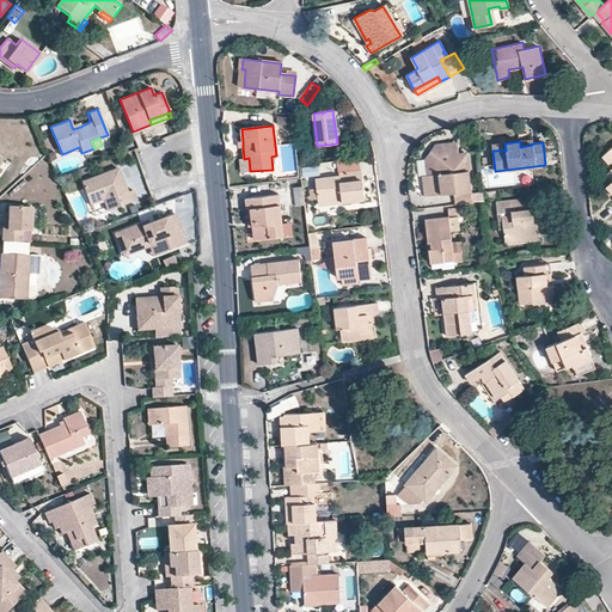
[(452,148),(451,142),(435,144),(424,159),(427,176),(422,177),(424,196),(454,193),(471,190),(466,153),(459,153),(458,147),(452,148)]
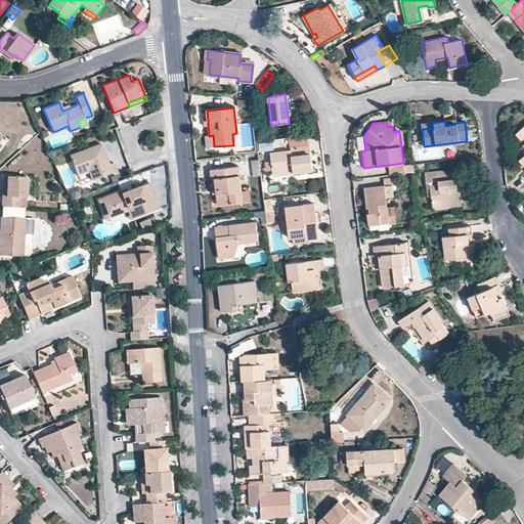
[(206,147),(214,146),(213,135),(209,136),(205,136),(206,147)]
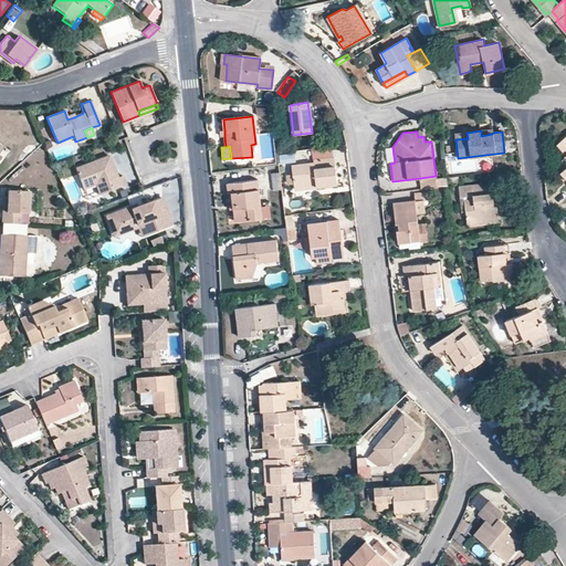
[(122,174),(117,176),(112,178),(109,173),(115,170),(108,154),(73,167),(82,188),(94,184),(98,194),(125,184),(122,174)]
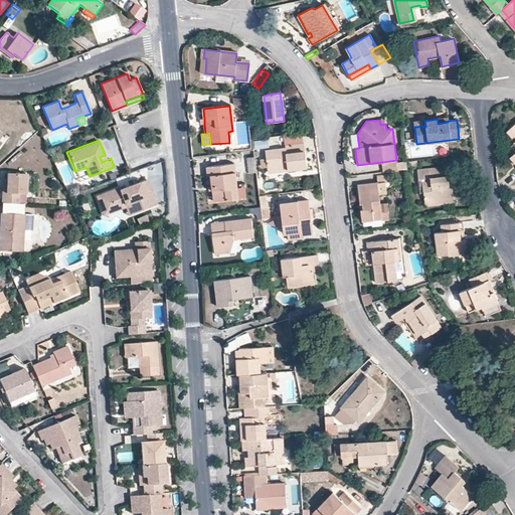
[(254,142),(255,150),(270,148),(269,140),(254,142)]
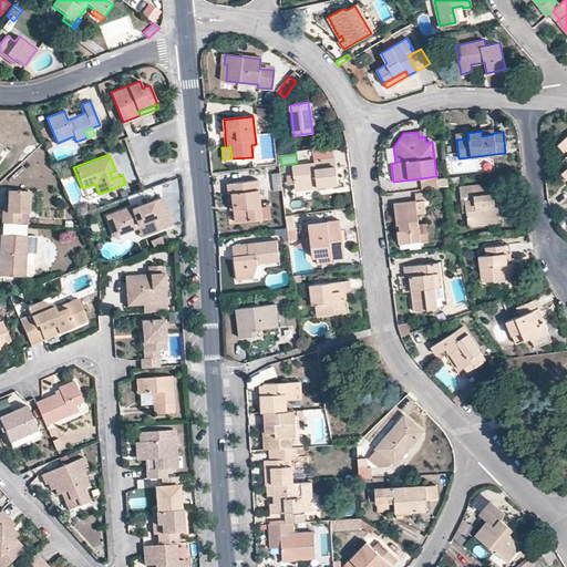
[(317,186),(337,184),(333,158),(313,161),(313,164),(292,166),(295,185),(316,183),(317,186)]
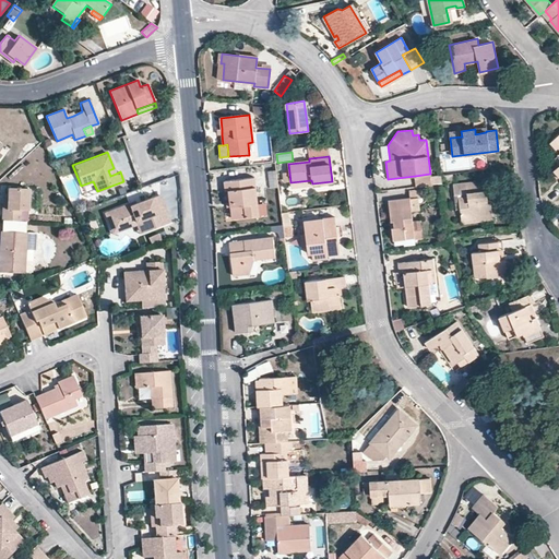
[(277,187),(274,162),(265,163),(269,188),(277,187)]
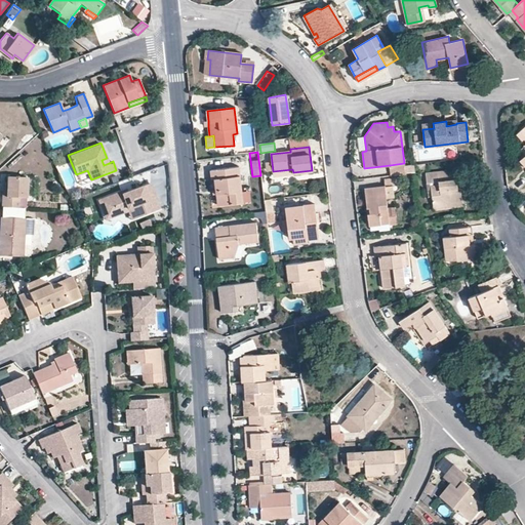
[(404,163),(390,165),(391,175),(405,173),(404,163)]
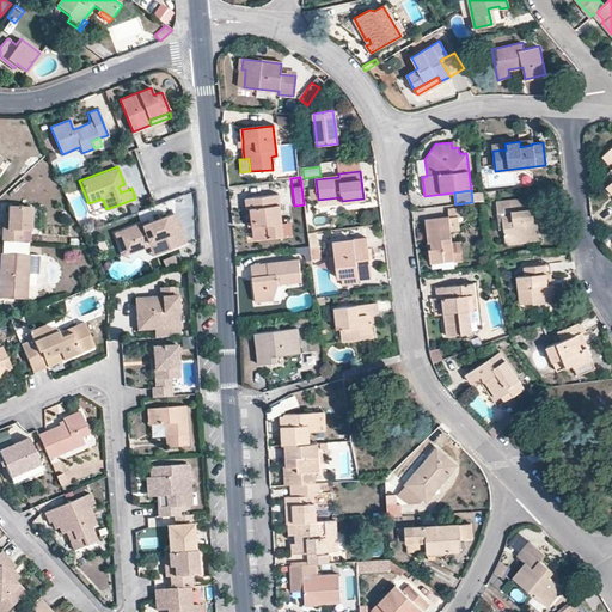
[(251,208),(255,239),(282,236),(277,195),(246,199),(248,208),(251,208)]
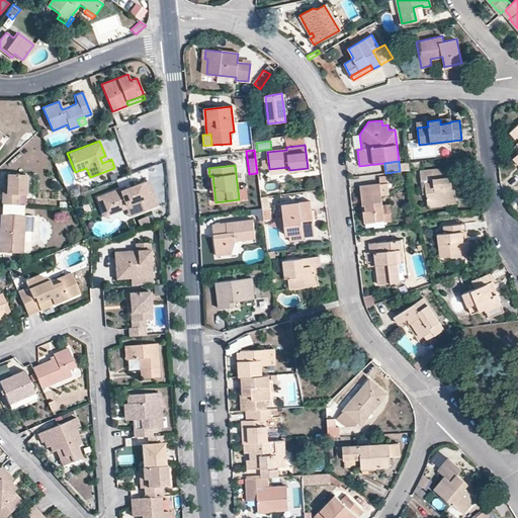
[(289,173),(289,170),(288,167),(269,169),(269,175),(289,173)]
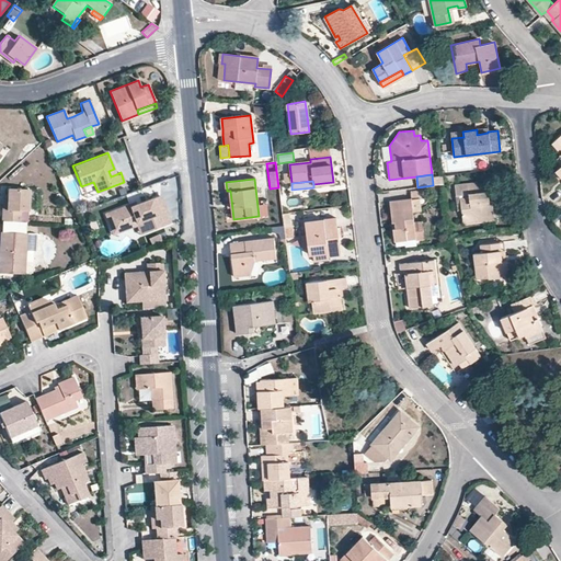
[(479,217),(493,215),(492,204),(489,204),(488,192),(491,192),(489,182),(455,185),(456,195),(469,194),(469,198),(460,199),(462,220),(479,219),(479,217)]
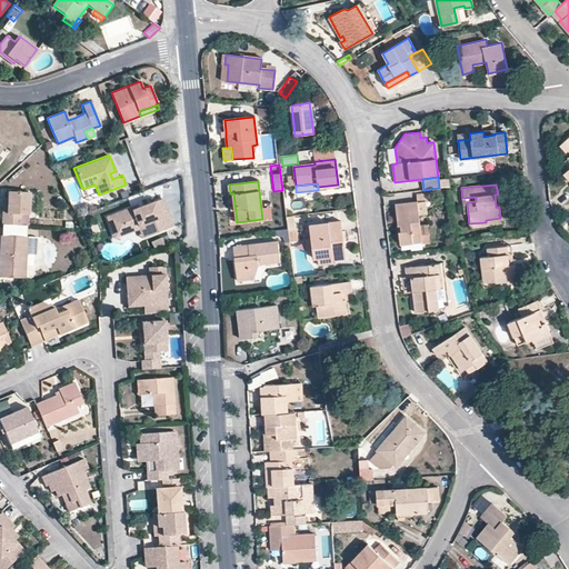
[(3,201),(2,223),(20,225),(21,213),(27,213),(28,192),(9,191),(8,202),(3,201)]
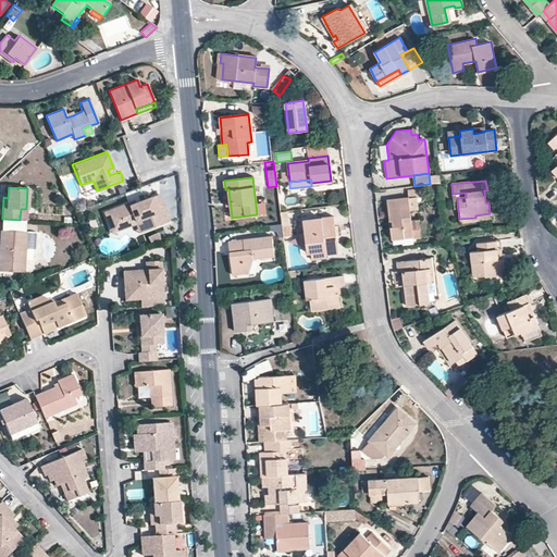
[(409,198),(423,196),(422,188),(408,190),(409,198)]
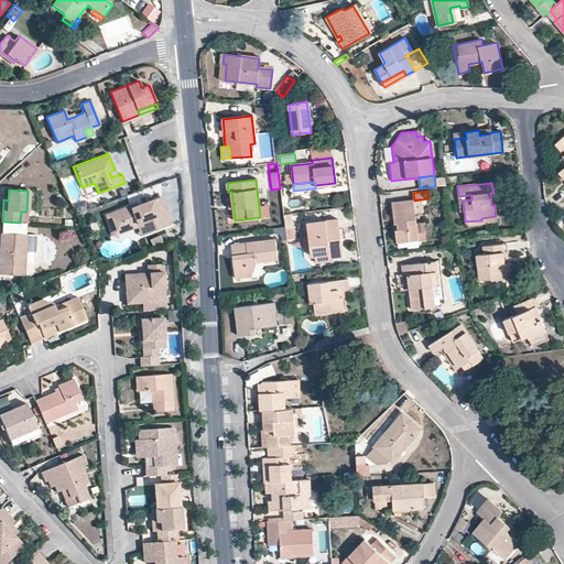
[(132,207),(131,205),(107,214),(112,227),(136,218),(137,223),(142,220),(148,232),(172,223),(161,194),(138,203),(139,205),(132,207)]
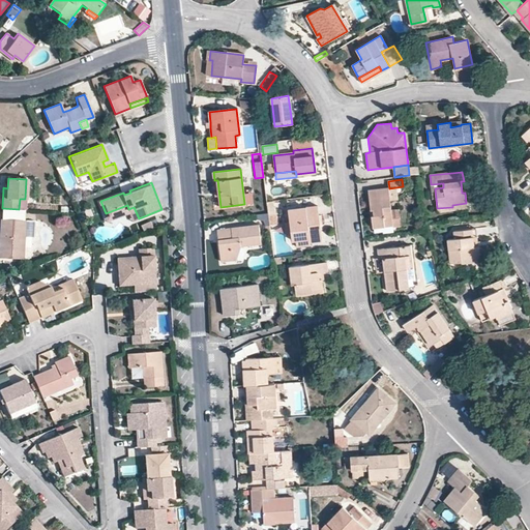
[(391,209),(389,188),(369,189),(371,210),(373,209),(374,215),(372,215),(373,227),(392,225),(393,227),(401,227),(399,209),(391,209)]
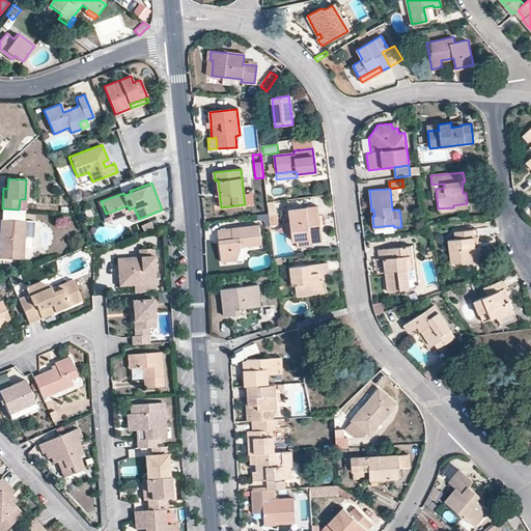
[(468,210),(467,203),(453,205),(453,207),(438,208),(439,212),(468,210)]
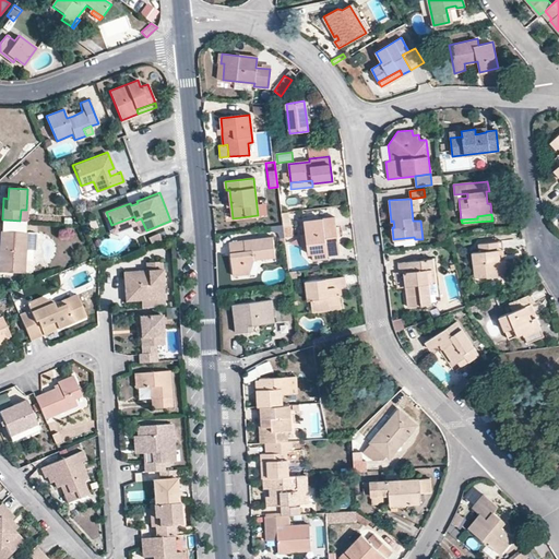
[(141,218),(135,221),(134,216),(111,225),(115,233),(137,225),(140,233),(146,230),(141,218)]
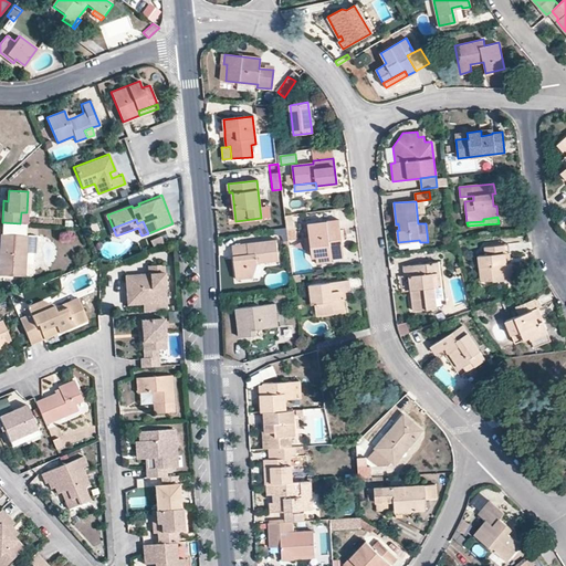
[(338,220),(307,224),(312,255),(331,253),(331,257),(343,255),(338,220)]
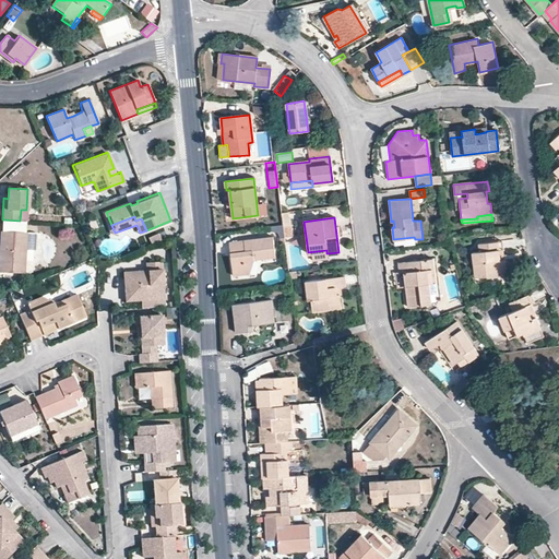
[(25,249),(25,232),(1,230),(0,253),(0,271),(23,273),(25,249)]
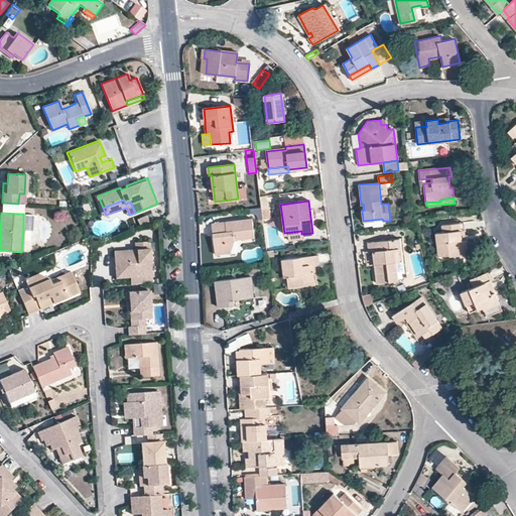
[(33,215),(23,214),(23,230),(32,230),(33,215)]
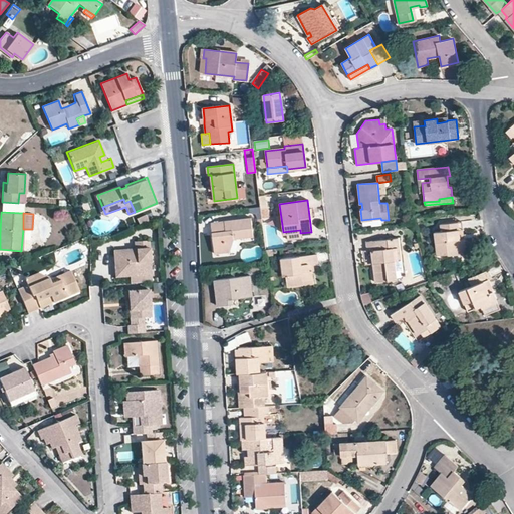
[(149,222),(146,215),(137,219),(140,226),(149,222)]
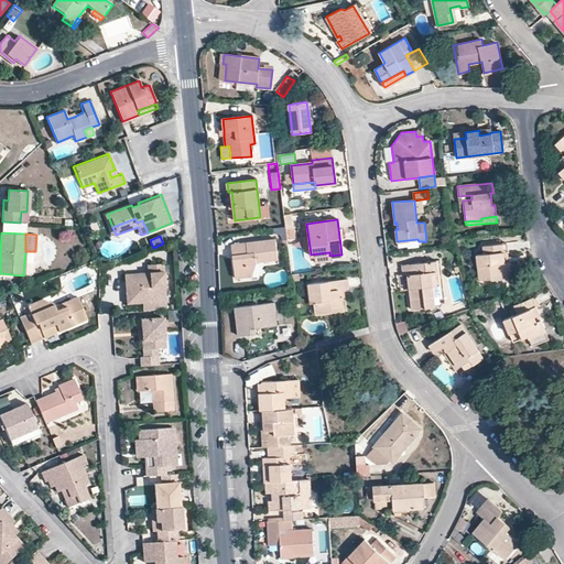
[(250,277),(256,261),(277,259),(275,239),(231,246),(235,278),(250,277)]
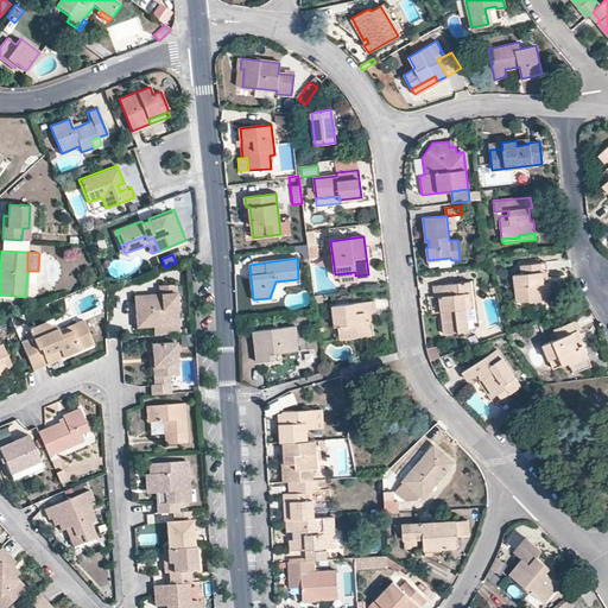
[(550,295),(549,283),(543,284),(540,264),(521,265),(523,273),(514,274),(517,302),(530,301),(529,297),(550,295)]
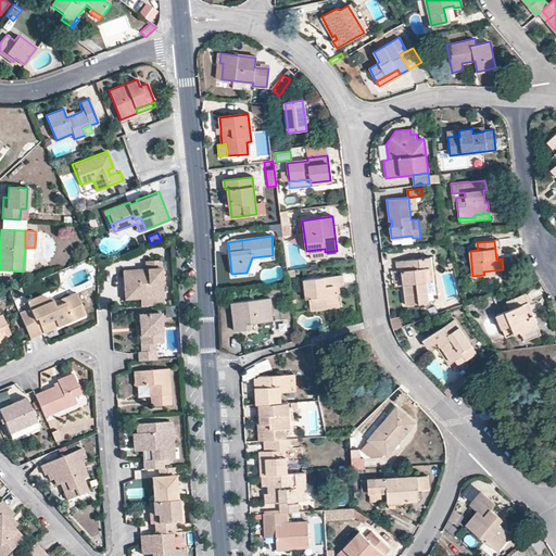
[(326,257),(325,252),(325,249),(306,251),(306,260),(326,257)]
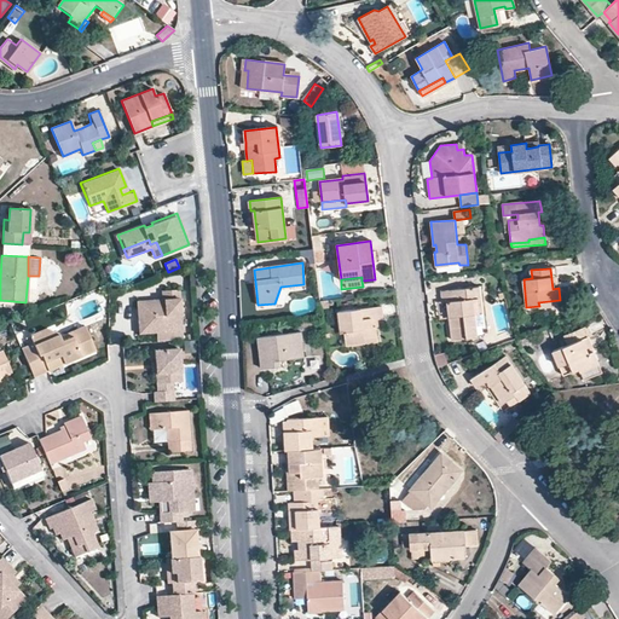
[(476,337),(475,324),(474,313),(481,312),(479,287),(441,291),(443,302),(447,302),(451,340),(476,337)]
